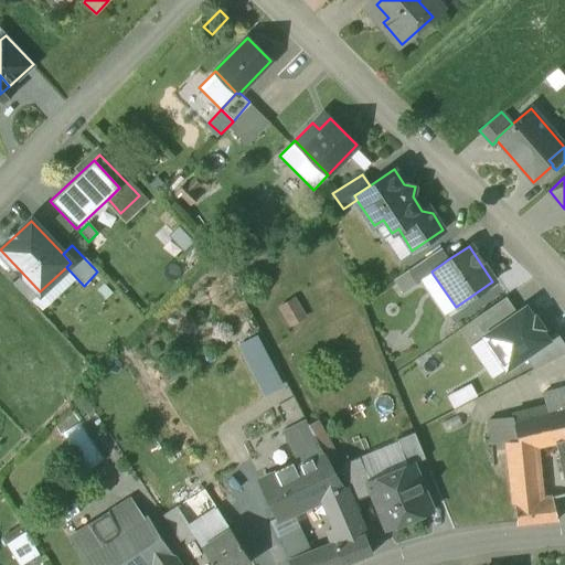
[(440,248),(407,270),(416,284),(433,274),(432,272),(448,259),(440,248)]
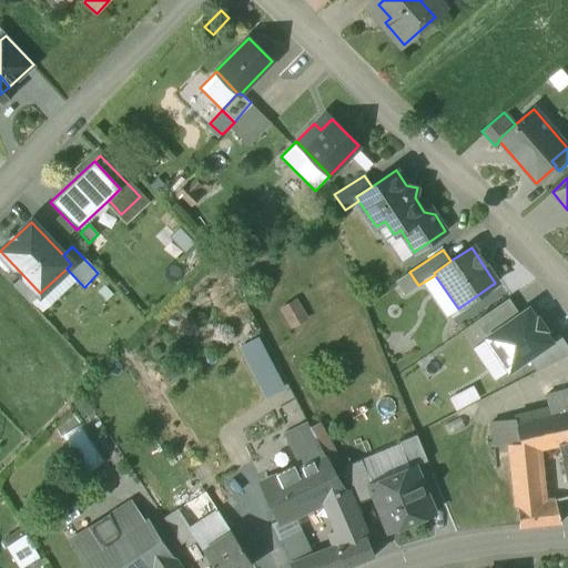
[(40,293),(22,274),(11,285),(30,304),(41,294),(40,293)]
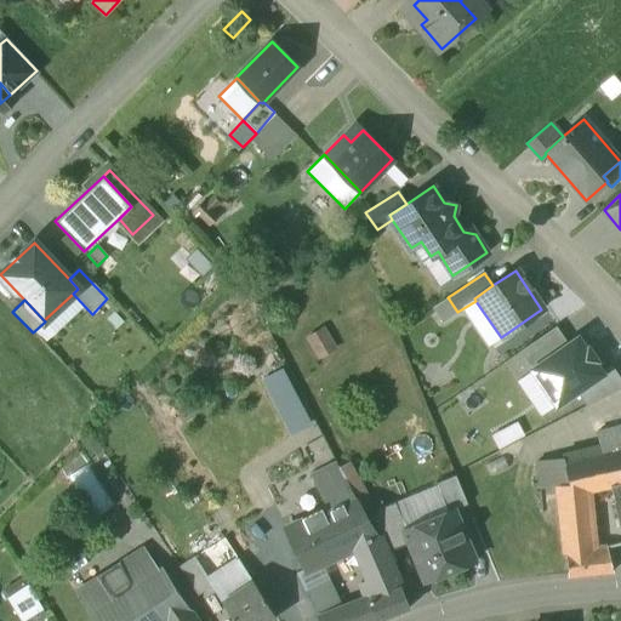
[(315,357),(335,348),(325,325),(306,334),(315,357)]
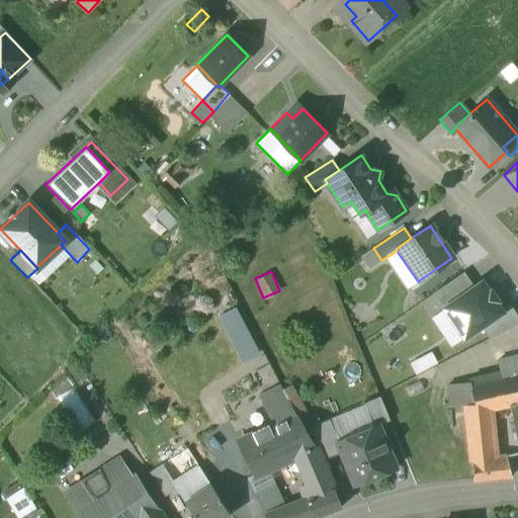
[(444,309),(473,288),(463,273),(433,293),(444,309)]
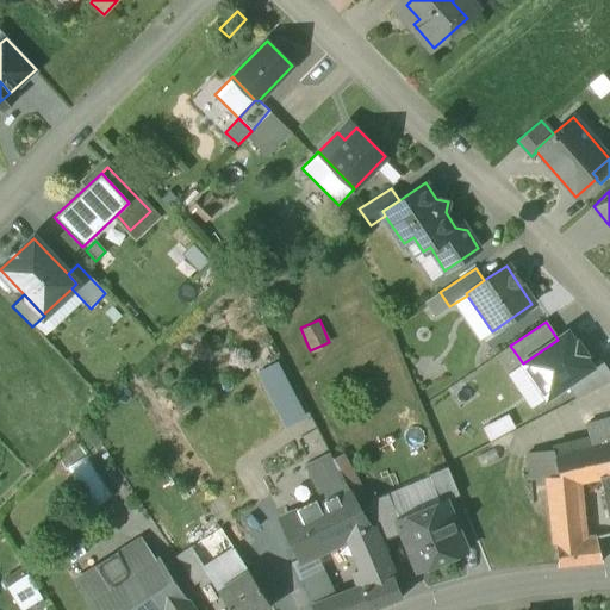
[(558,340),(523,363),(547,399),(566,386),(592,368),(584,356),(585,355),(578,343),(576,346),(567,334),(558,340)]
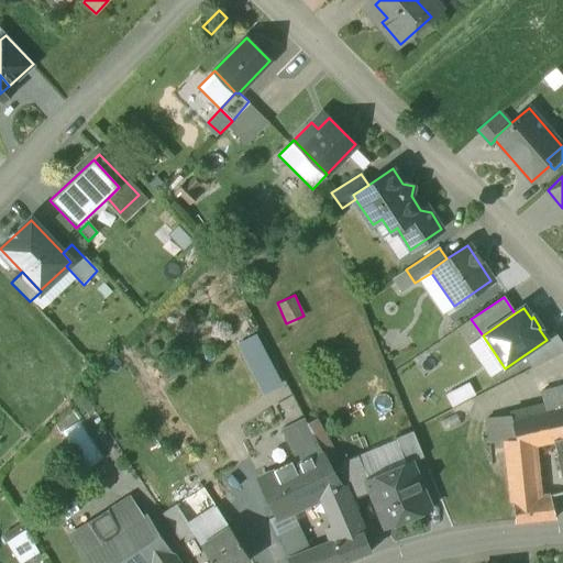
[(236,341),(262,393),(283,382),(256,331),(236,341)]
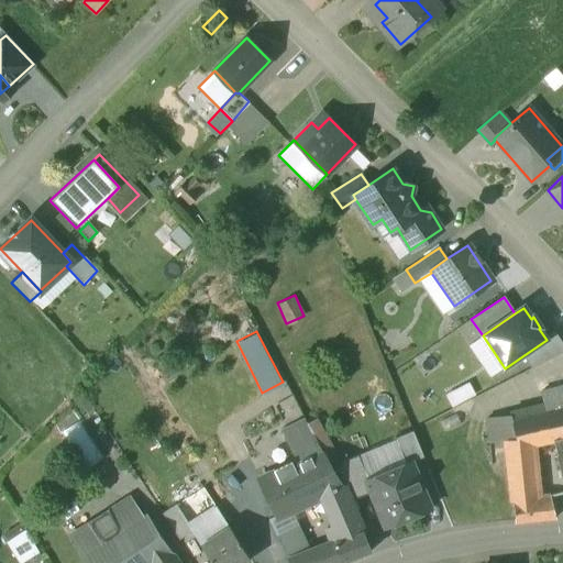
[(547,340),(522,356),(531,368),(562,352),(562,344),(555,333),(547,340)]
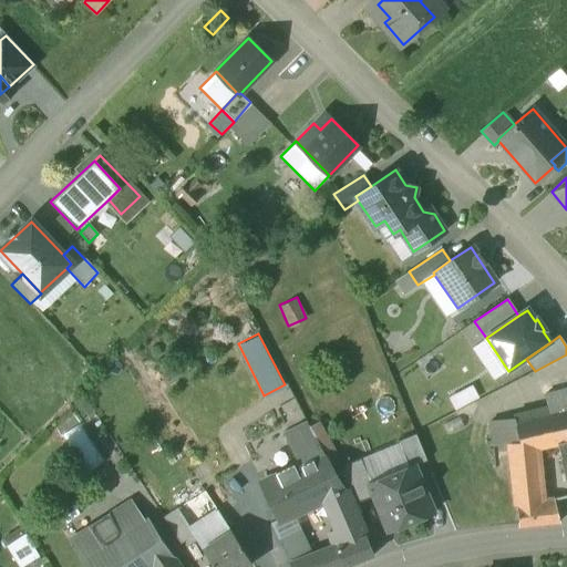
[(566,388),(544,394),(549,415),(515,422),(514,418),(512,418),(516,441),(533,440),(534,451),(556,445),(566,442),(566,388)]
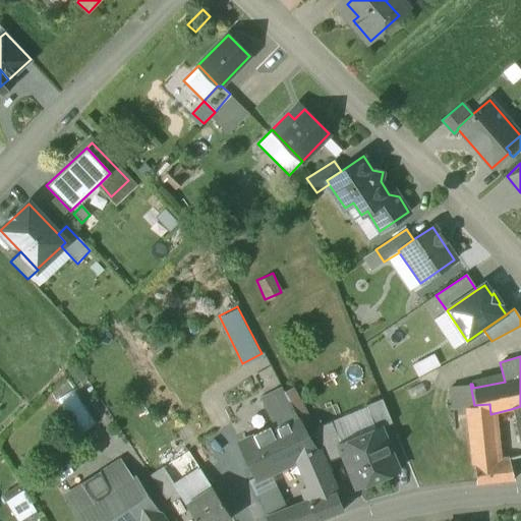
[(470,384),(449,386),(451,408),(467,407),(467,406),(474,405),(470,384)]
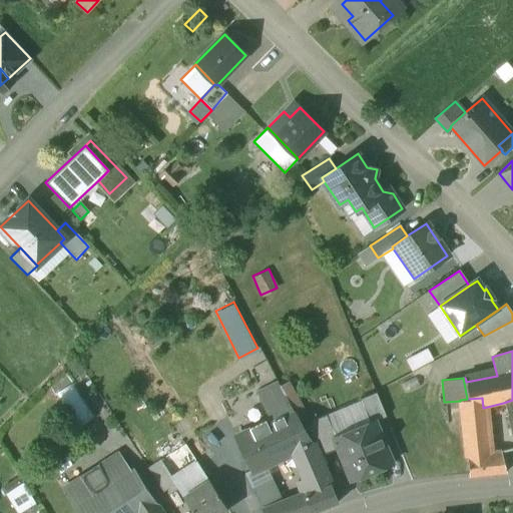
[(277,382),(255,392),(259,397),(280,386),(277,382)]
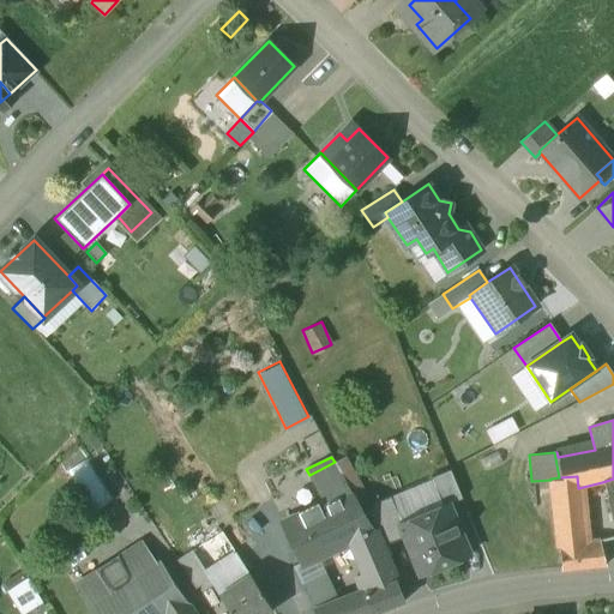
[(372,504),(344,457),(335,462),(347,482),(361,509),(363,507),(372,504)]
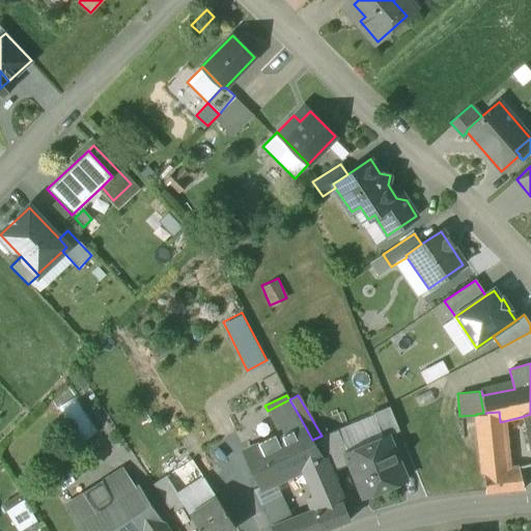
[(61,403),(81,439),(94,430),(75,396),(61,403)]
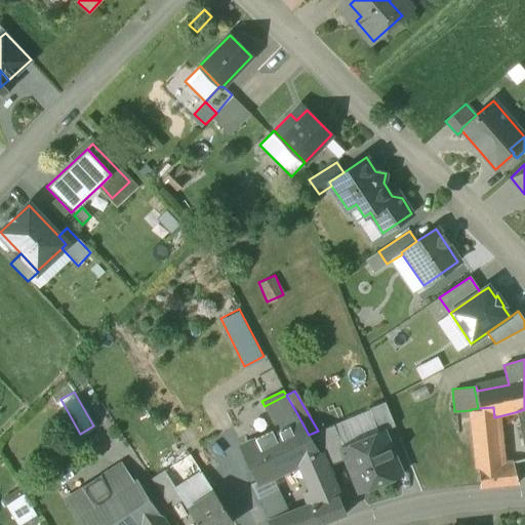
[(286,395),(265,406),(274,423),(296,412),(286,395)]
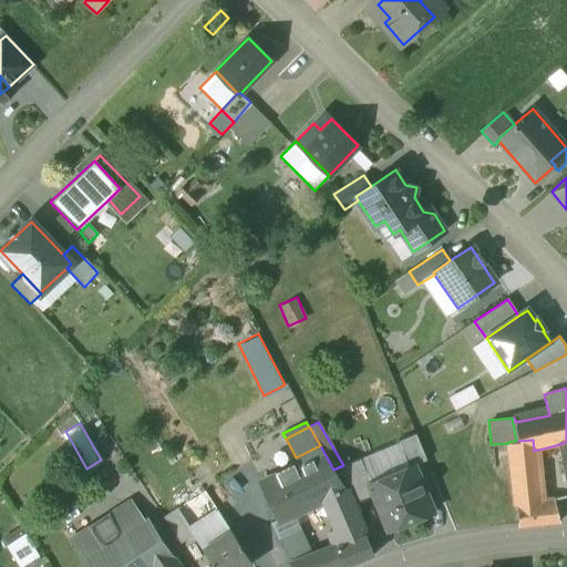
[(415,434),(398,442),(409,468),(412,467),(426,461),(415,434)]
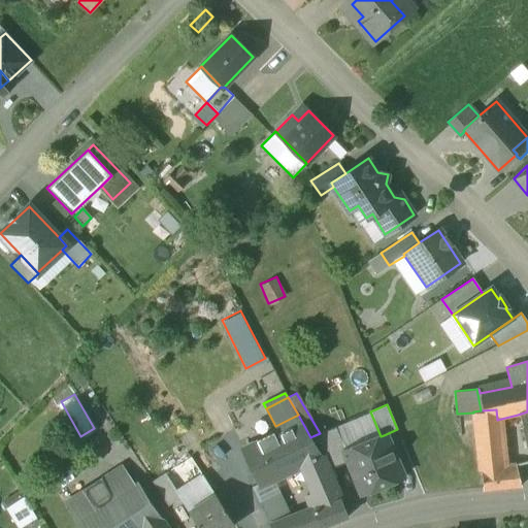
[(481,410),(473,411),(473,413),(481,472),(502,470),(502,466),(497,420),(496,409),(481,410)]
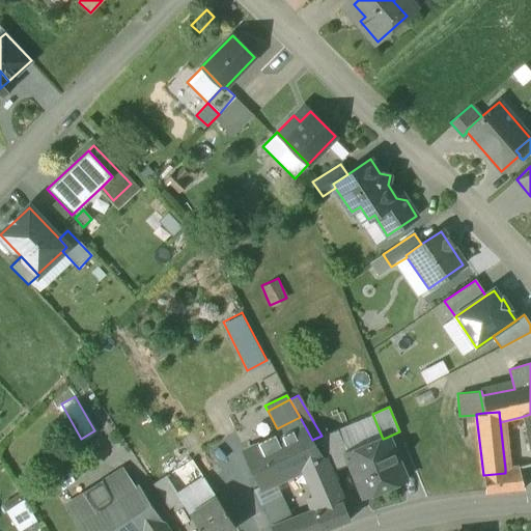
[(530,414),(522,417),(530,452),(530,414)]
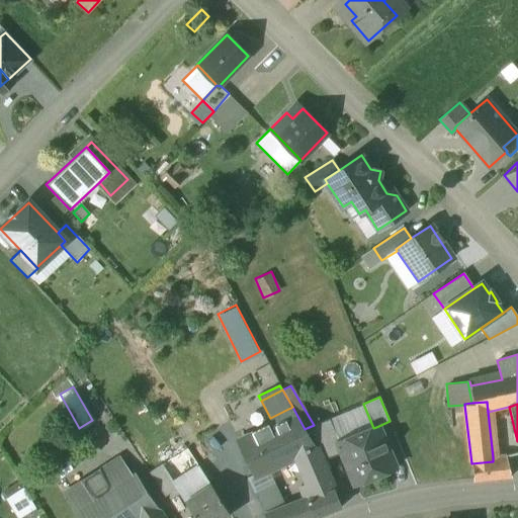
[(274,426),(240,442),(255,473),(255,476),(265,471),(295,456),(315,446),(305,429),(292,407),(270,418),(274,426)]
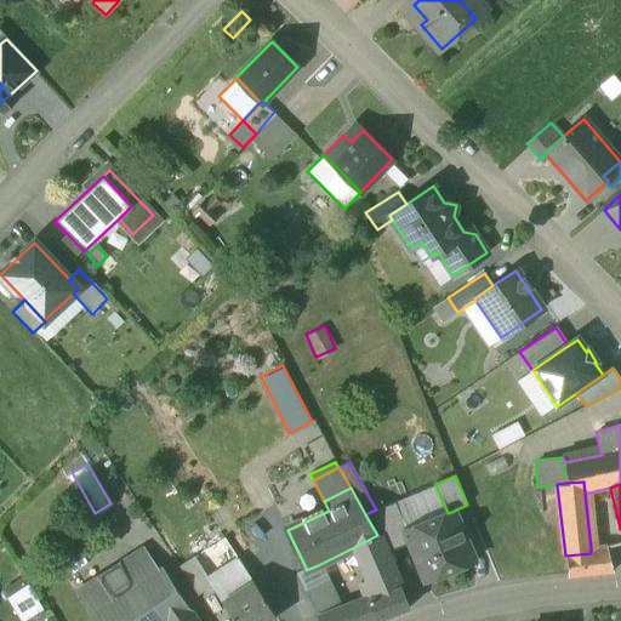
[(406,530),(394,502),(376,510),(368,513),(385,543),(388,552),(410,543),(404,530),(406,530)]
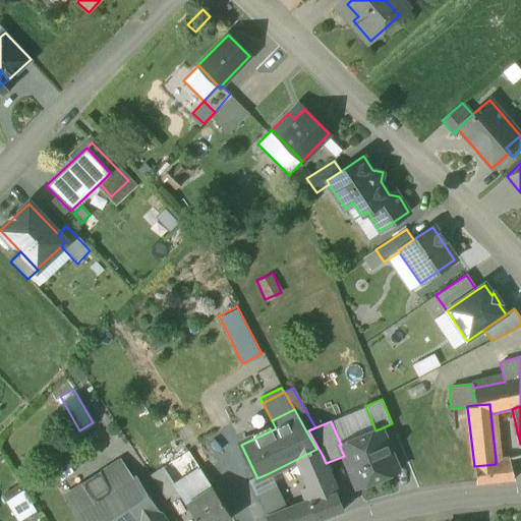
[(341,445),(339,445),(344,456),(357,489),(398,473),(379,429),(375,430),(341,445)]
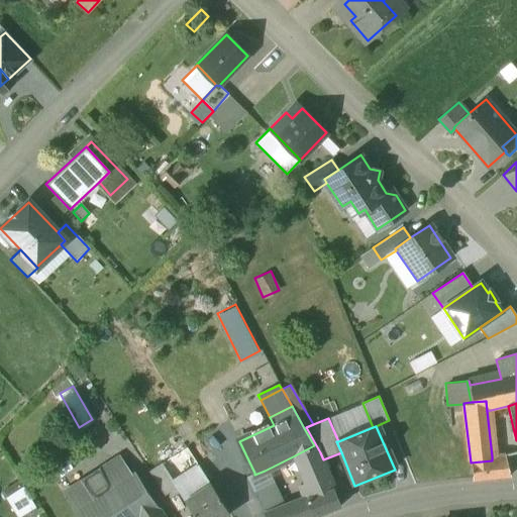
[(176,452),(170,442),(156,452),(162,462),(161,462),(171,480),(197,463),(186,446),(176,452)]
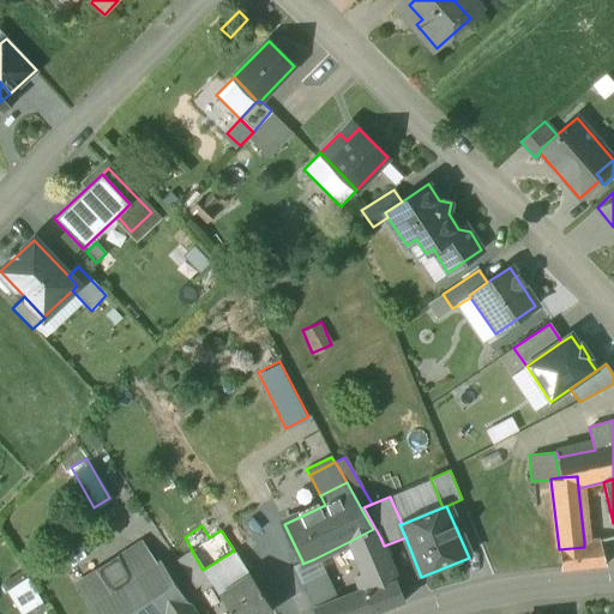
[(373,529),(350,541),(365,575),(356,577),(362,591),(362,593),(396,581),(378,537),(373,529)]
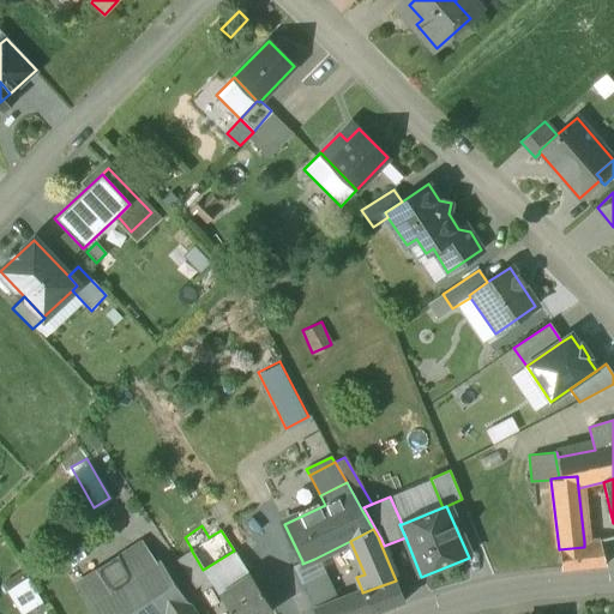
[(584,547),(559,549),(560,571),(607,566),(599,546),(584,547)]
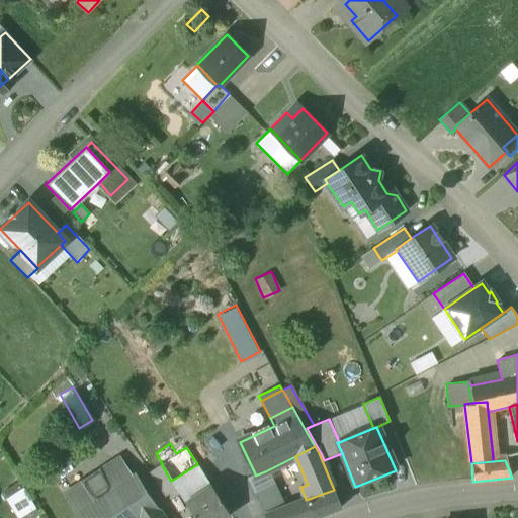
[(161,463),(149,471),(164,495),(175,488),(171,481),(161,463)]
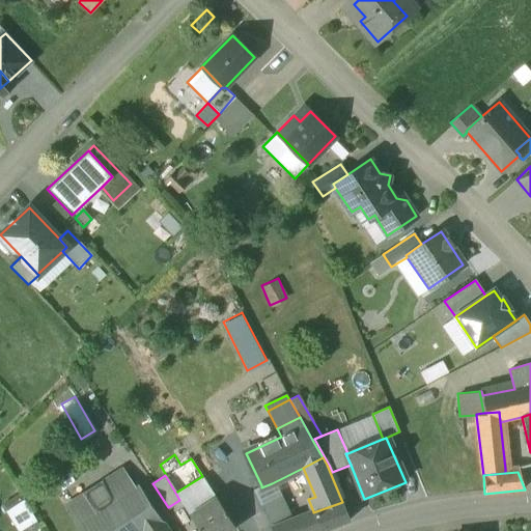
[(272,483),(261,487),(261,485),(253,490),(260,505),(278,497),(272,483)]
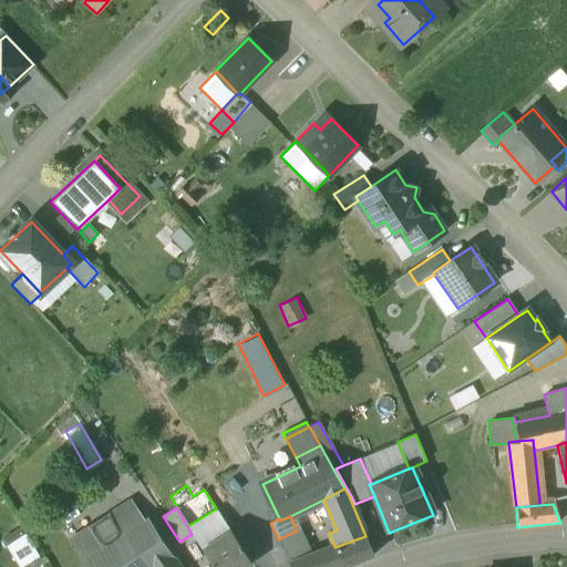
[(147,519),(81,562),(84,566),(154,566),(171,557),(147,519)]
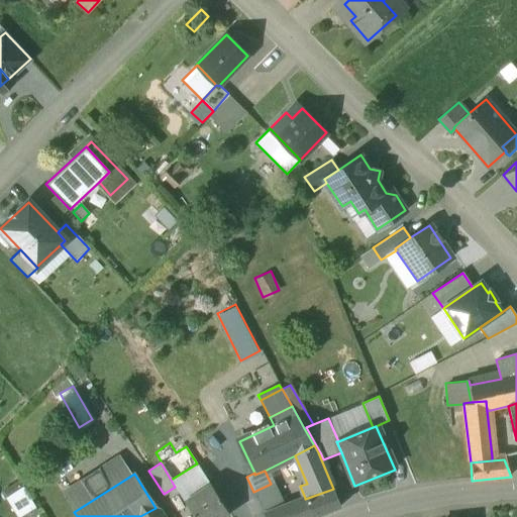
[(210,484),(183,502),(192,516),(222,516),(229,513),(210,484)]
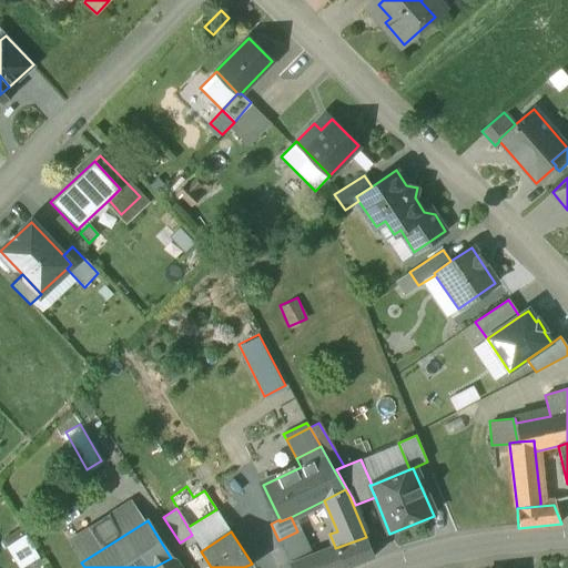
[(297,531),(279,540),(291,565),(310,557),(297,531)]
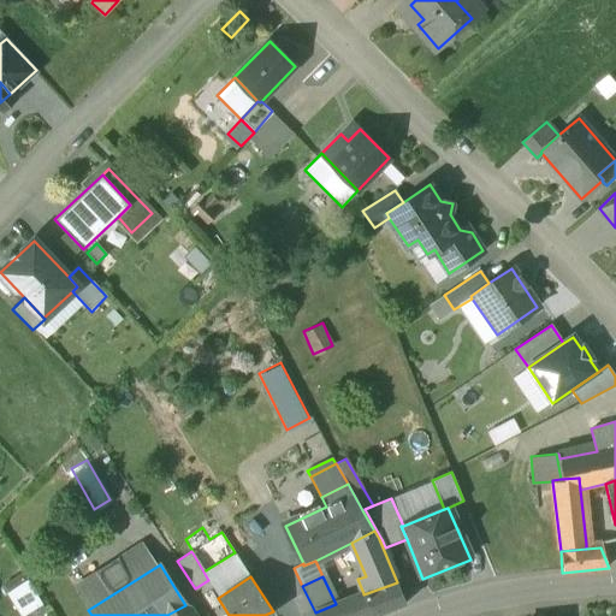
[(7,588),(19,614),(41,604),(30,579),(7,588)]
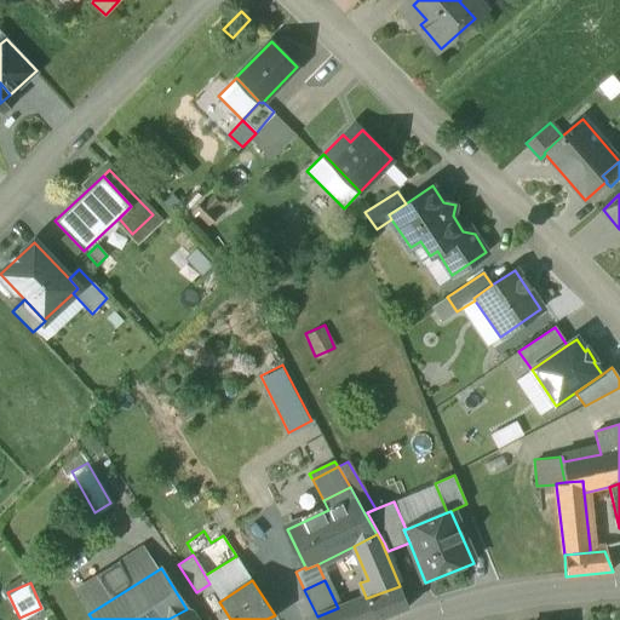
[(400,586),(366,598),(374,619),(375,619),(408,608),(400,586)]
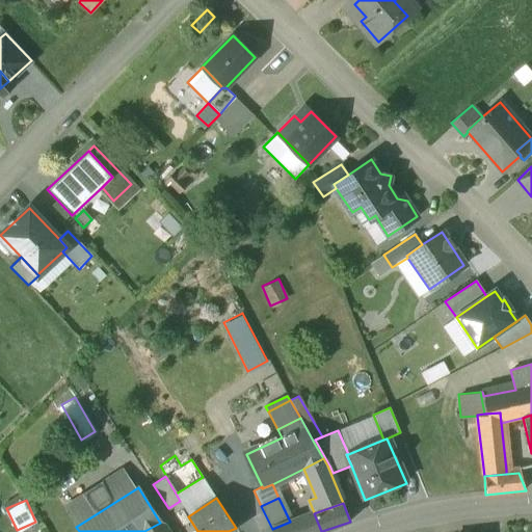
[(314,512),(300,517),(304,531),(321,531),(314,513),(314,512)]
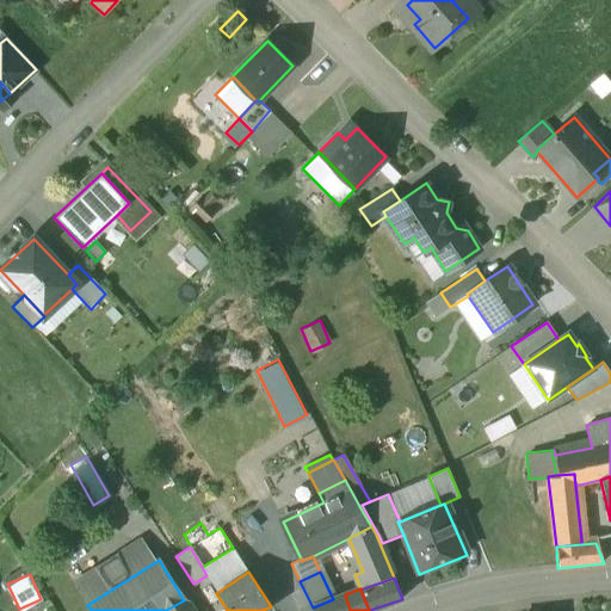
[(333,599),(313,608),(313,610),(350,610),(345,594),(333,599)]
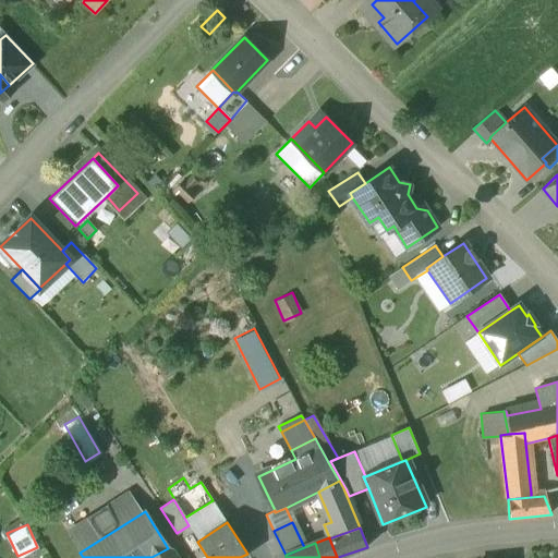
[(174,557),(168,548),(152,557),(174,557)]
